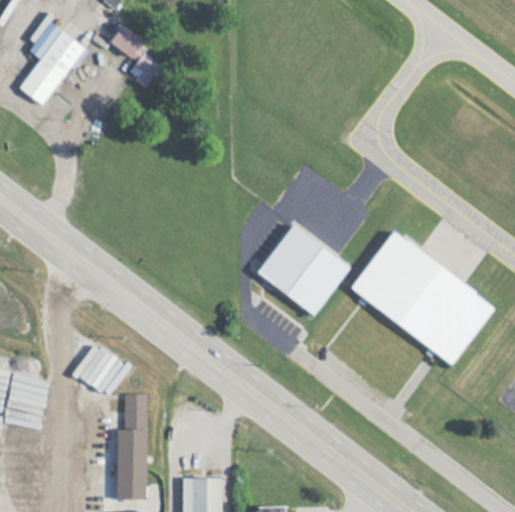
[(48,23),(91,50),(43,101),(22,88),(40,61),(23,51),(48,23)]
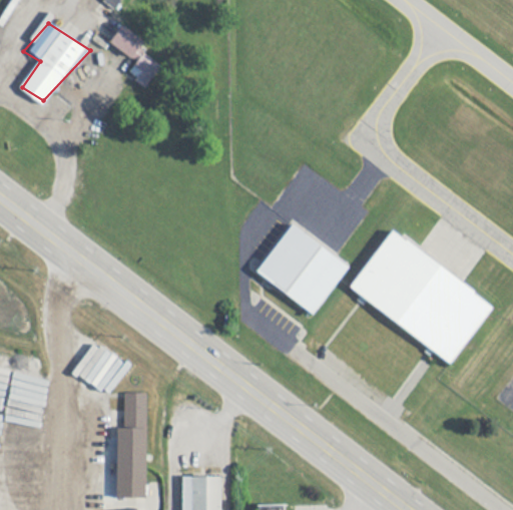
[(148,44),(123,26),(110,44),(137,63),(127,76),(146,89),(161,67),(141,53),(148,44)]
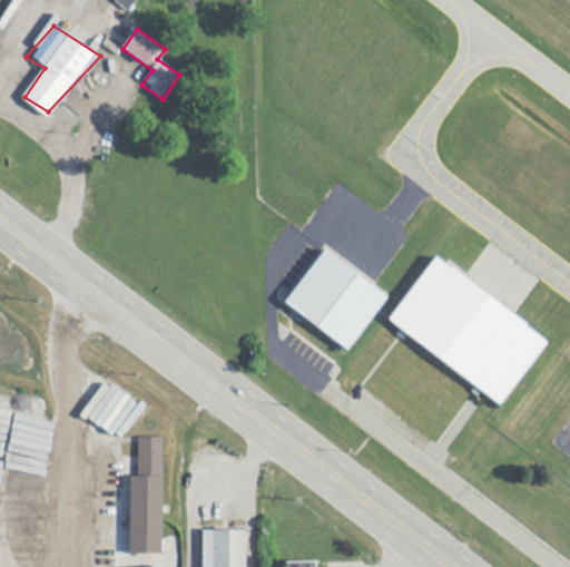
[(322,250),(385,297),(345,350),(284,301),(322,250)]
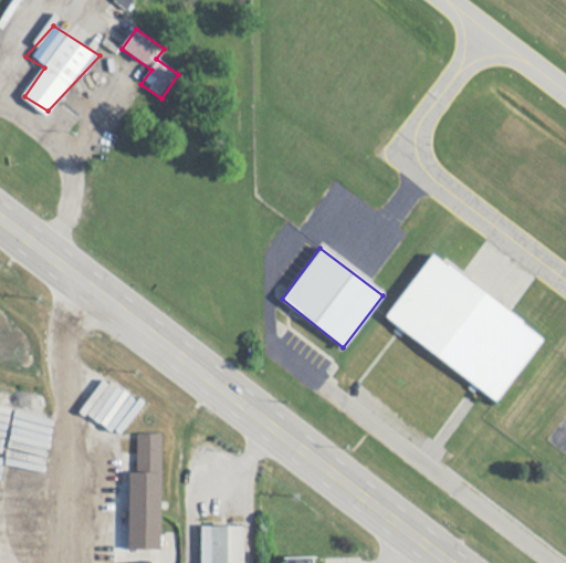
[(430,256),(541,340),(494,400),(385,316),(430,256)]
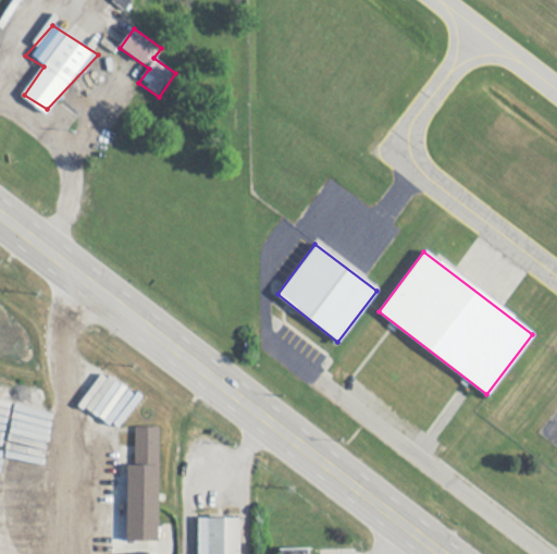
[(128,467),(128,542),(160,542),(161,429),(136,429),(135,467),(128,467)]
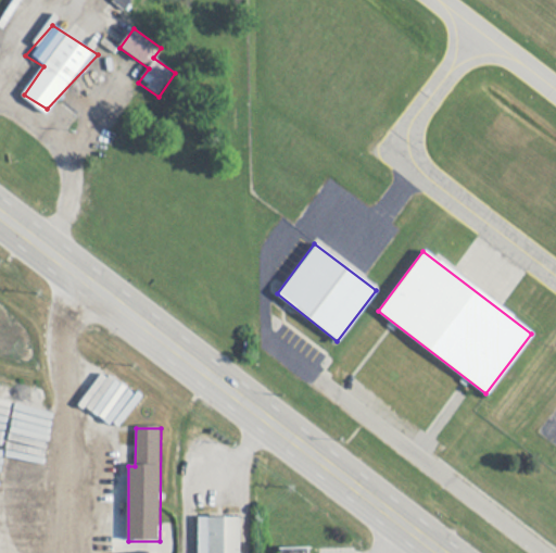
[(241,552),(241,518),(199,518),(198,552),(241,552)]
